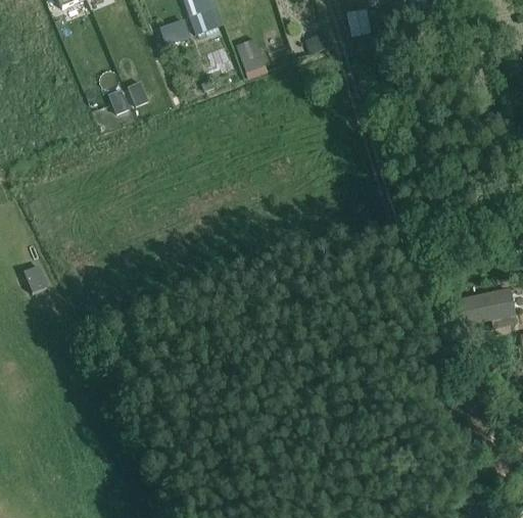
[(183,0),(195,34),(223,24),(215,0),(183,0)]
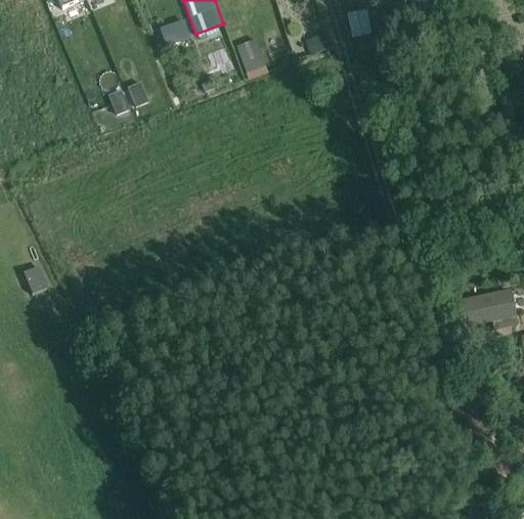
[(367,10),(347,13),(351,38),(372,35),(367,10)]
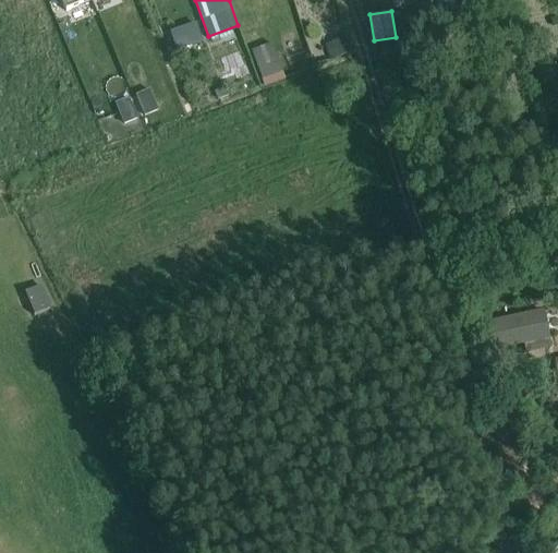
[(194,41),(195,46),(203,44),(201,39),(203,38),(196,20),(169,28),(176,48),(194,41)]
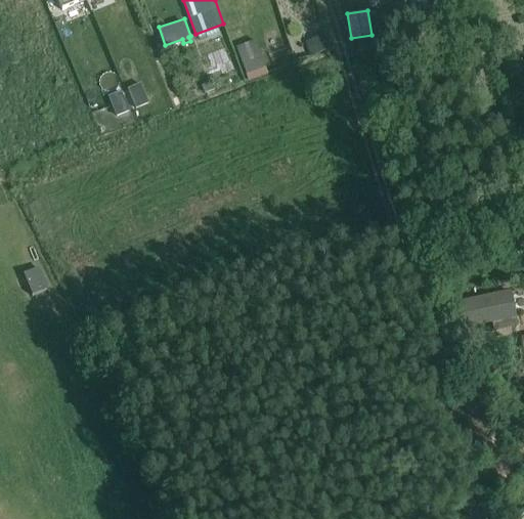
[(310,53),(332,46),(328,32),(305,39),(310,53)]
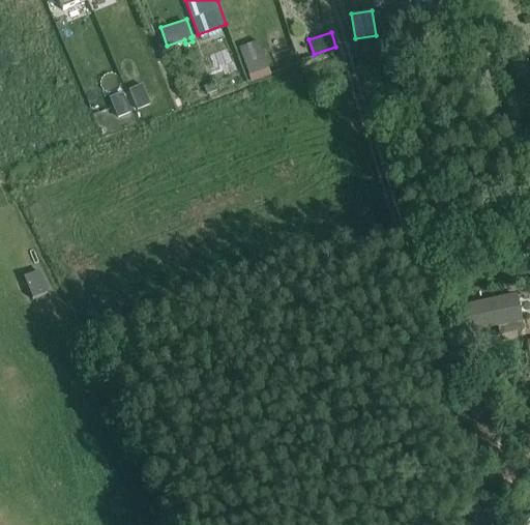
[(258,39),(238,46),(252,82),(272,75),(258,39)]
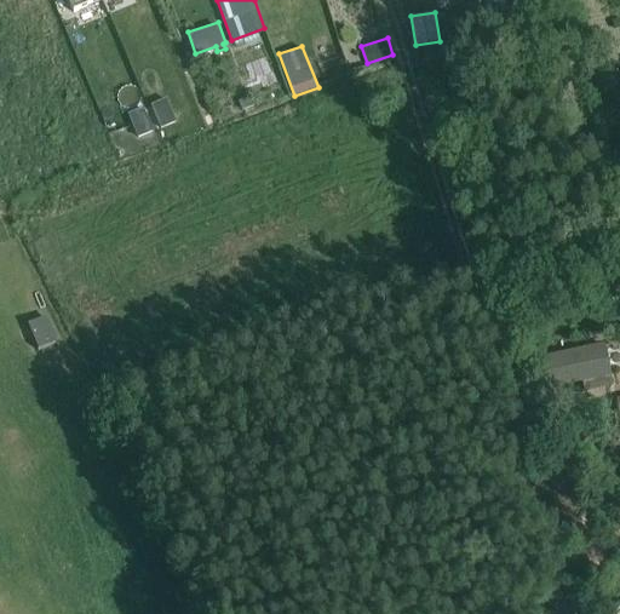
[(561,89),(567,113),(577,110),(570,86),(561,89)]
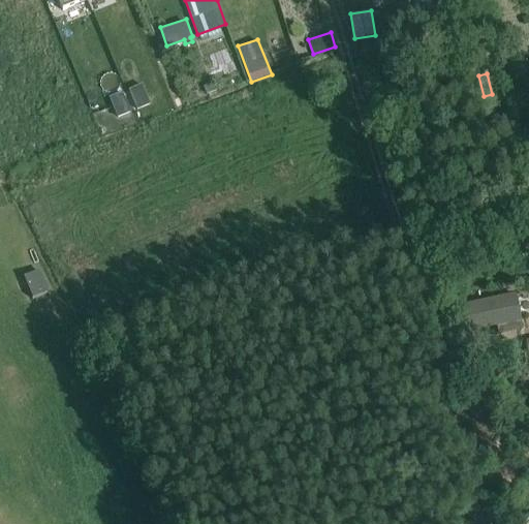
[(124,86),(113,90),(120,112),(131,108),(124,86)]
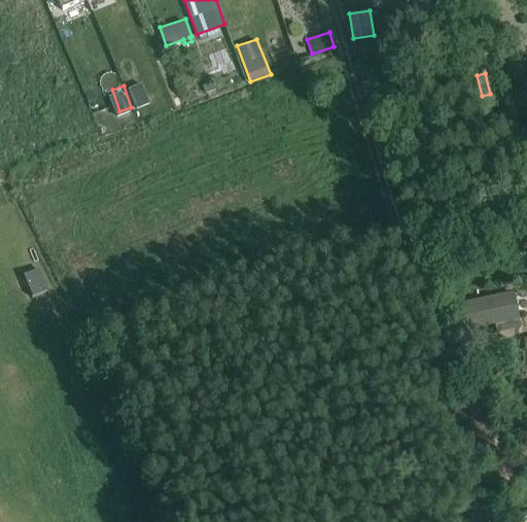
[(23,273),(32,294),(48,288),(39,267),(23,273)]
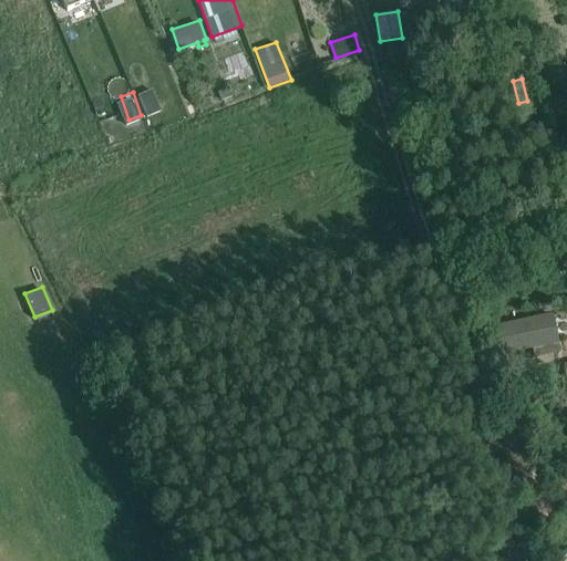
[(554,311),(507,318),(511,347),(533,344),(534,354),(559,351),(554,311)]
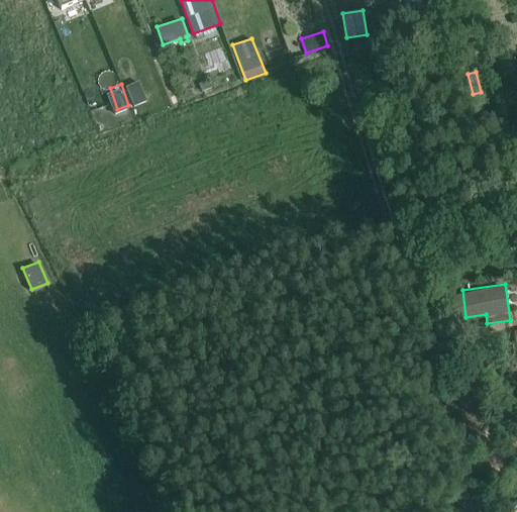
[(506,471),(511,488),(516,486),(516,466),(513,467),(513,469),(506,471)]
